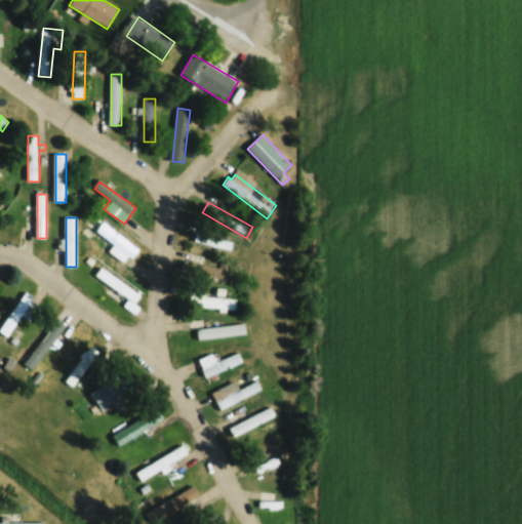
[(125,264),(137,249),(105,222),(96,232),(114,245),(110,250),(125,264)]
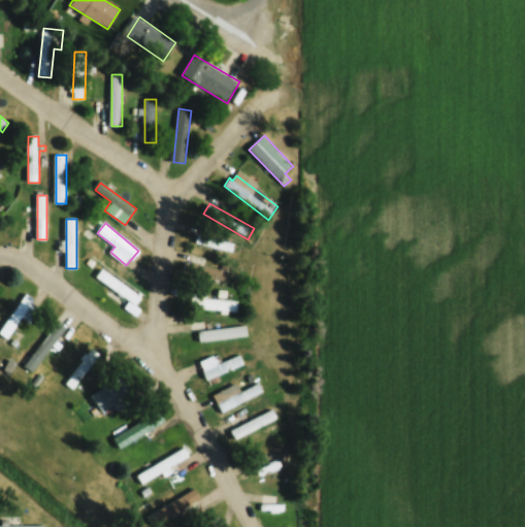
[(197,242),(232,253),(235,243),(199,234),(197,242)]
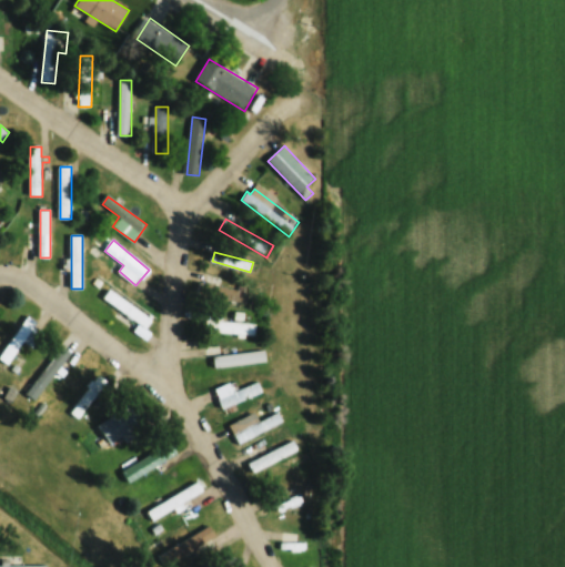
[(104,297),(132,316),(137,310),(110,291),(104,297)]
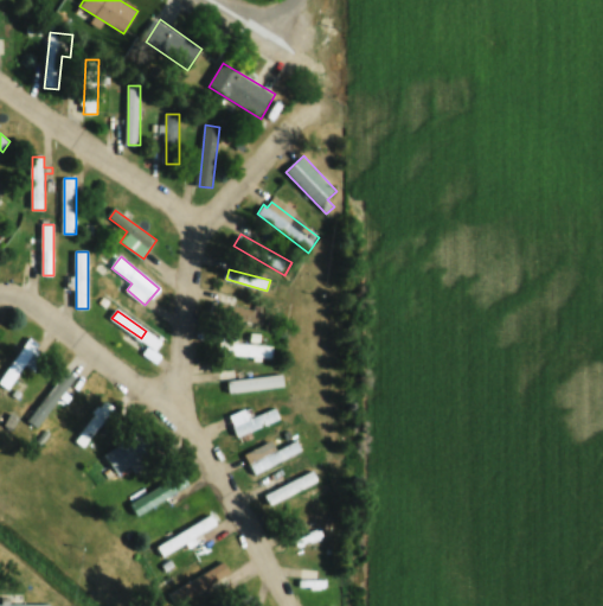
[(40,345),(30,338),(0,381),(0,382),(10,389),(40,345)]
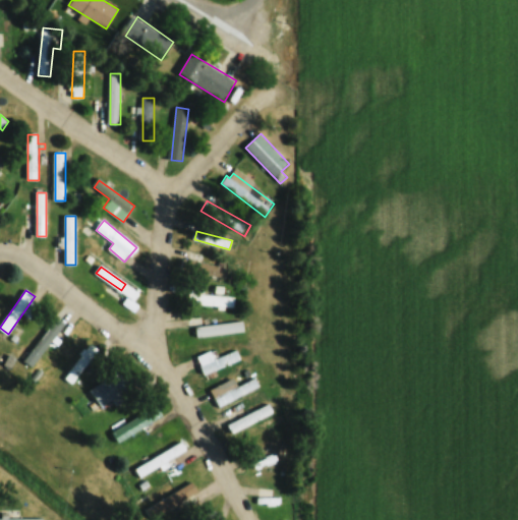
[(235,295),(199,295),(199,305),(235,305),(235,295)]
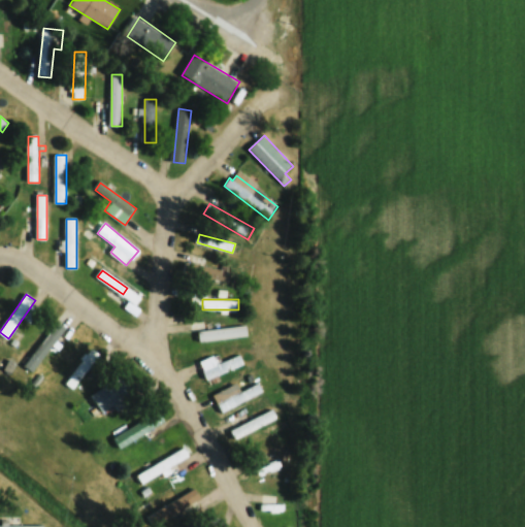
[(35,373),(65,327),(57,322),(26,367),(35,373)]
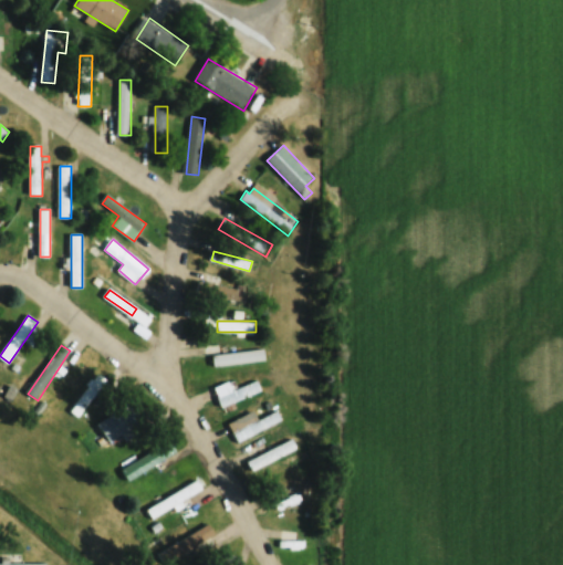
[(267,361),(266,348),(212,356),(215,367),(267,361)]
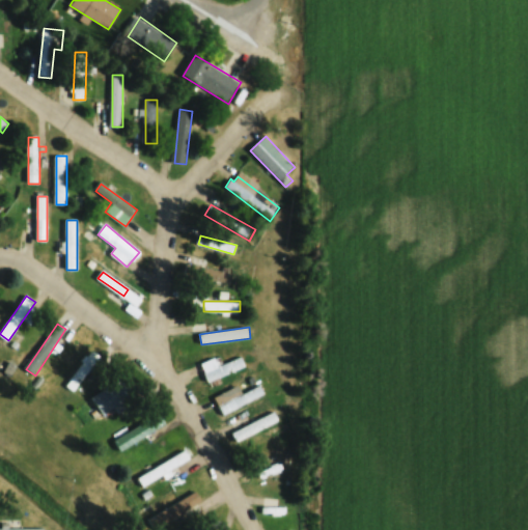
[(63,390),(73,396),(100,356),(90,350),(63,390)]
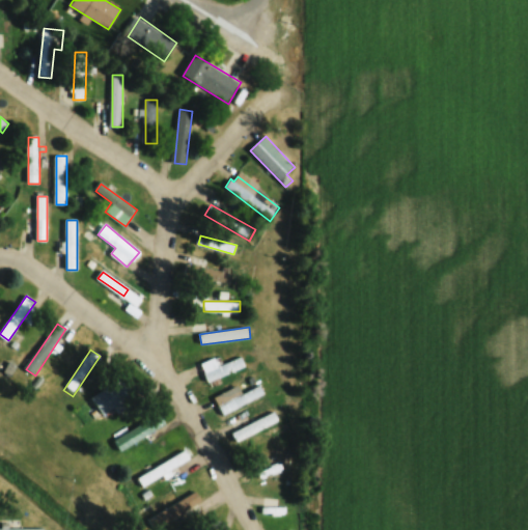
[(215,358),(201,365),(211,385),(245,367),(241,358),(220,368),(215,358)]
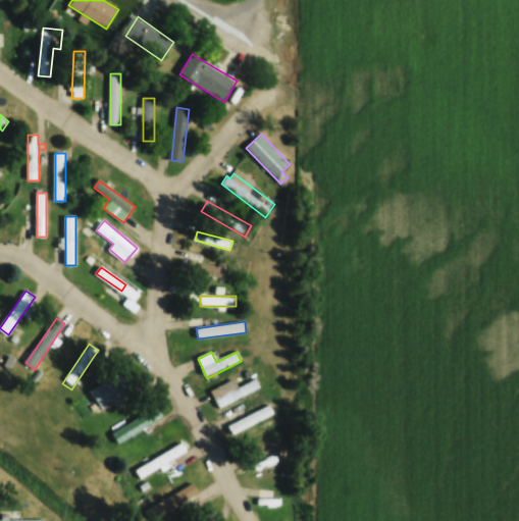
[(115,406),(138,391),(123,369),(91,393),(102,408),(112,401),(115,406)]
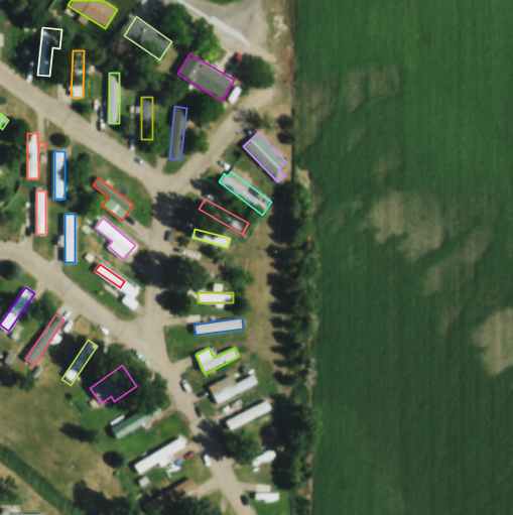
[(213,394),(217,404),(253,390),(249,380),(213,394)]
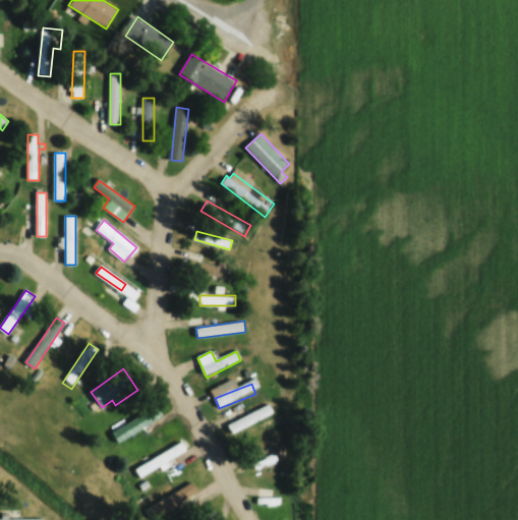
[(229,424),(233,434),(274,414),(270,406),(229,424)]
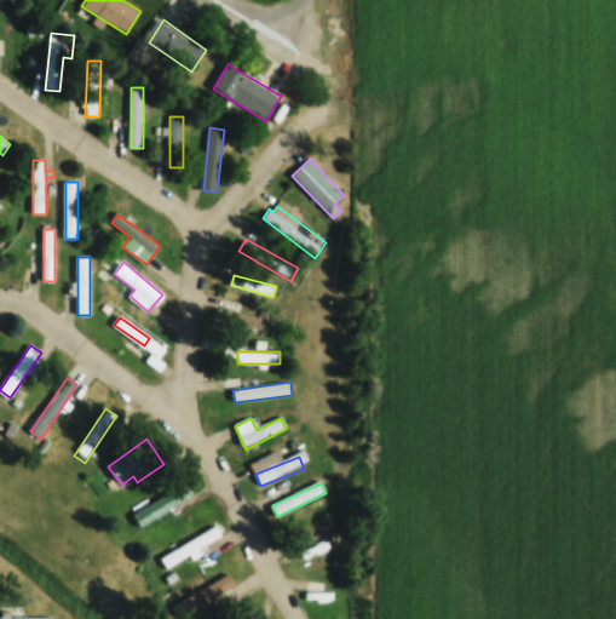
[(190,499),(183,486),(128,516),(136,529),(190,499)]
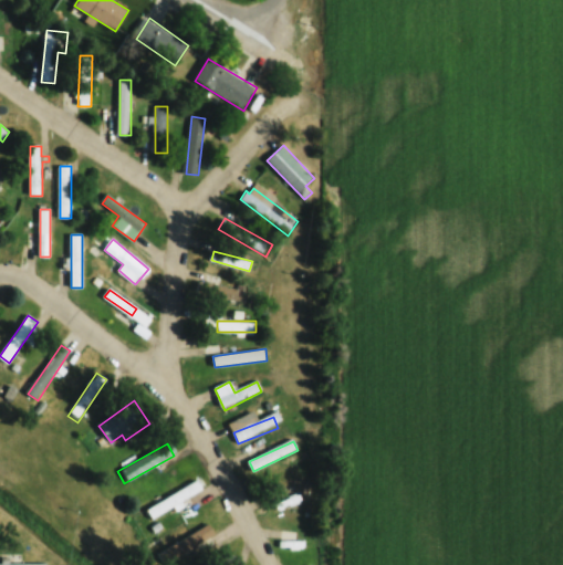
[(146,511),(153,521),(204,491),(197,480),(146,511)]
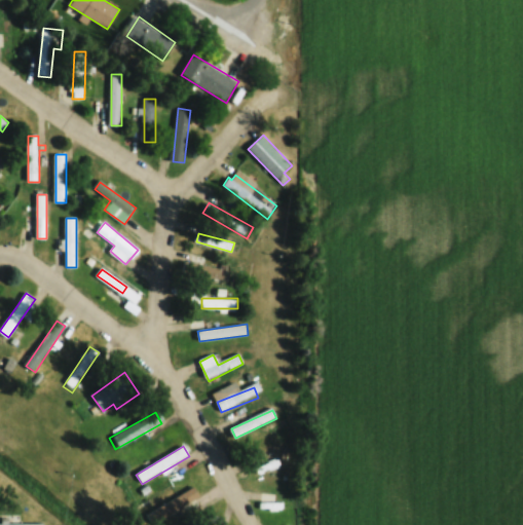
[(294,466),(291,456),(256,469),(259,478),(294,466)]
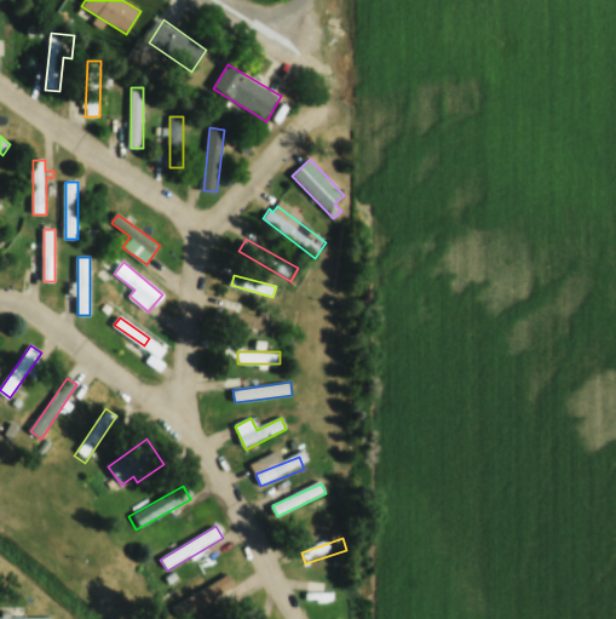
[(262,618),(264,613),(251,607),(246,618),(262,618)]
